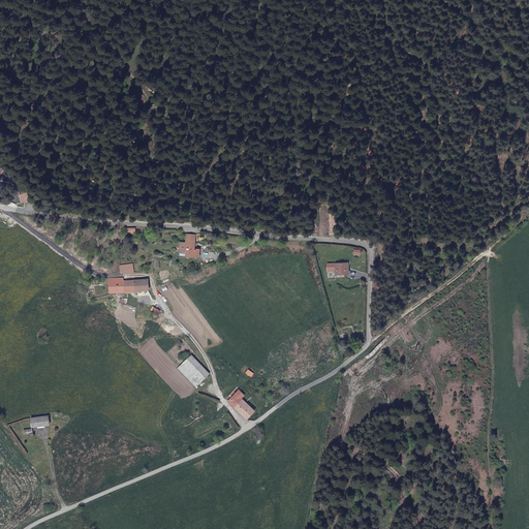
[(25,189),(20,191),(22,195),(19,196),(22,204),(29,201),(25,189)]
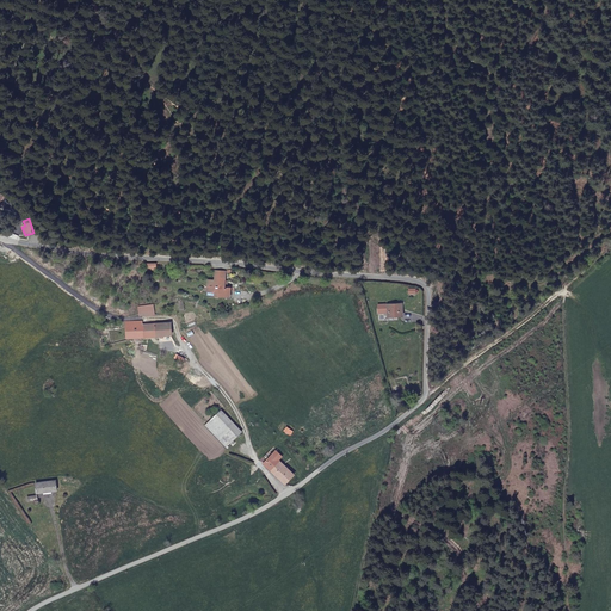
[(229,272),(218,272),(218,279),(211,279),(211,289),(218,290),(218,287),(227,288),(228,282),(229,272)]
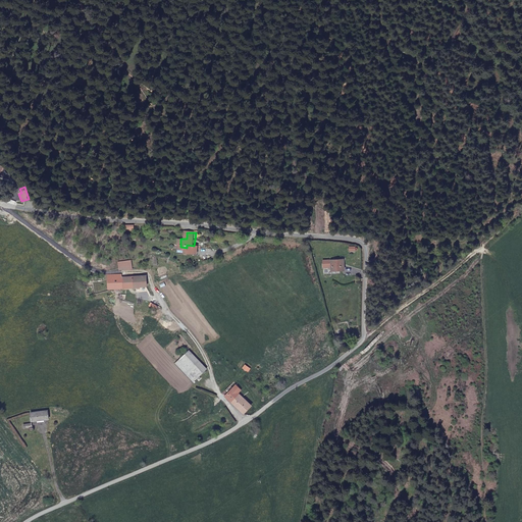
[(346,259),(332,259),(333,269),(346,269),(346,259)]
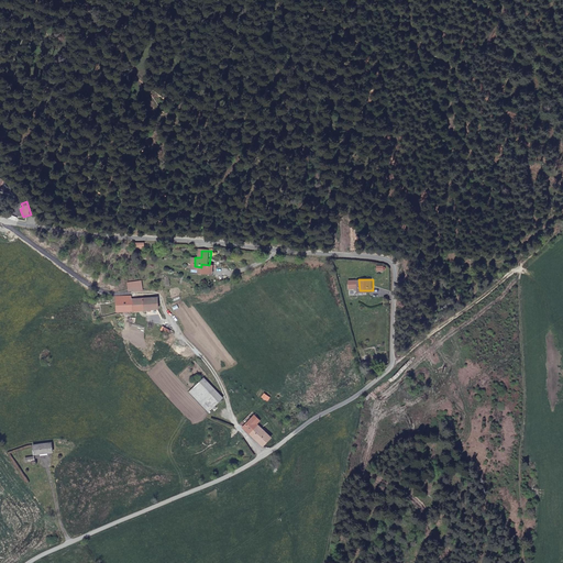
[(145,289),(142,282),(128,283),(131,290),(132,293),(145,289)]
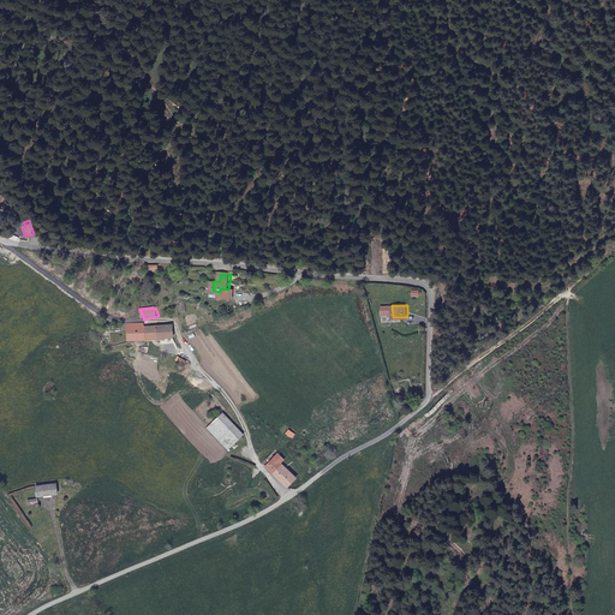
[(130,340),(175,336),(173,324),(145,327),(144,322),(127,323),(127,324),(130,340)]
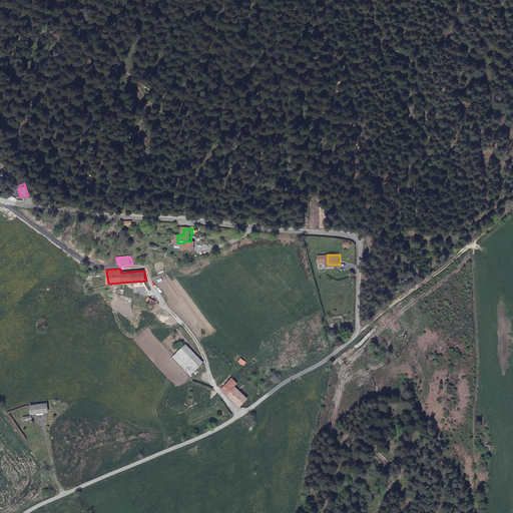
[(185,345),(172,357),(189,376),(202,364),(185,345)]
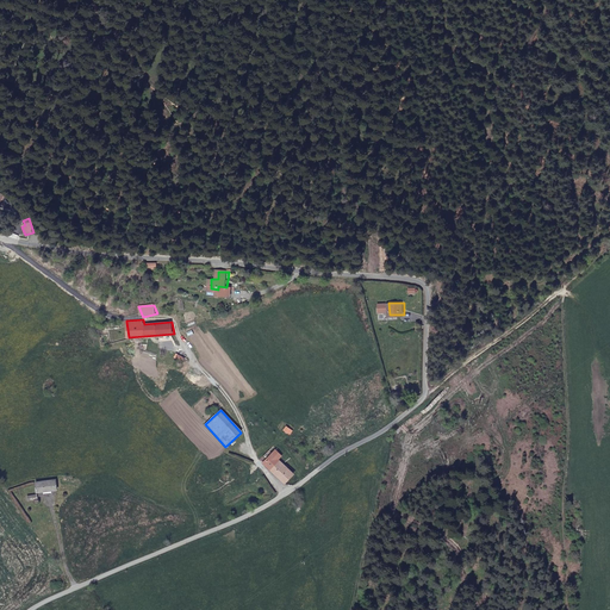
[(265,464),(286,485),(294,475),(279,460),(274,455),(269,459),(265,464)]
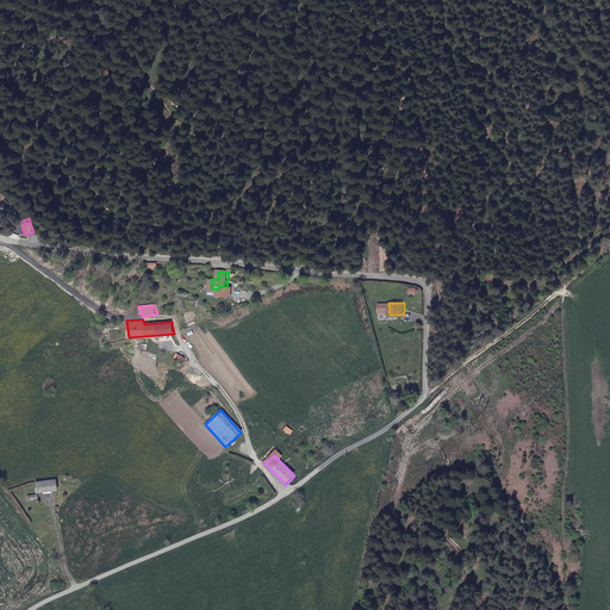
[(60,490),(57,479),(38,481),(41,491),(60,490)]
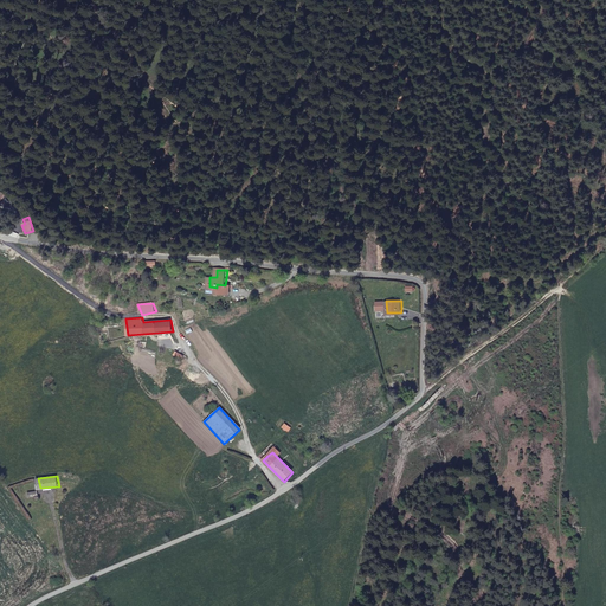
All buildings are outlined.
